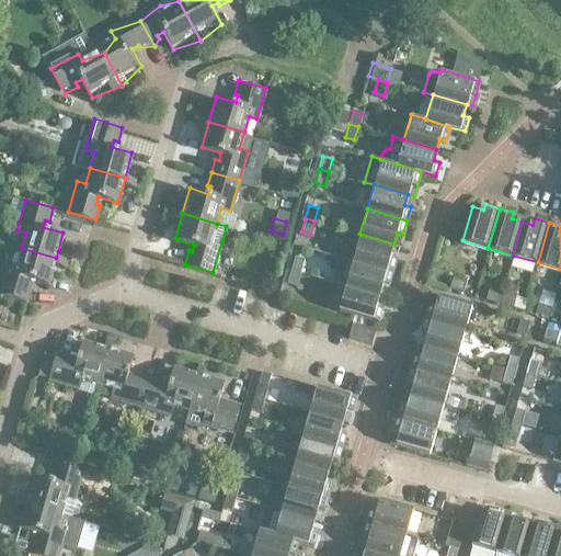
[(343,256),(353,258),(393,270),(397,257),(390,254),(393,244),(359,234),(350,230),(343,256)]
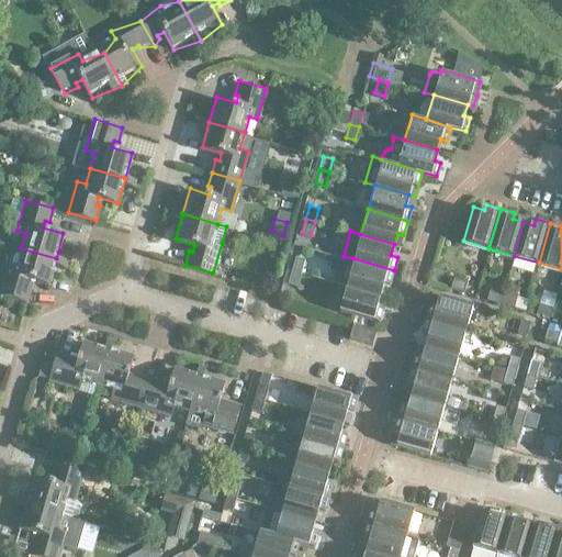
[(56,258),(21,248),(21,249),(17,264),(8,262),(0,289),(0,291),(26,300),(31,286),(26,285),(29,277),(48,283),(56,258)]
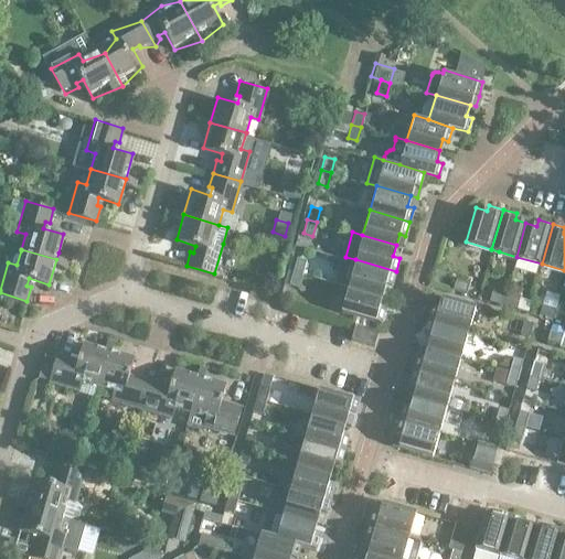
[(297,256),(294,269),(302,271),(307,258),(297,256)]
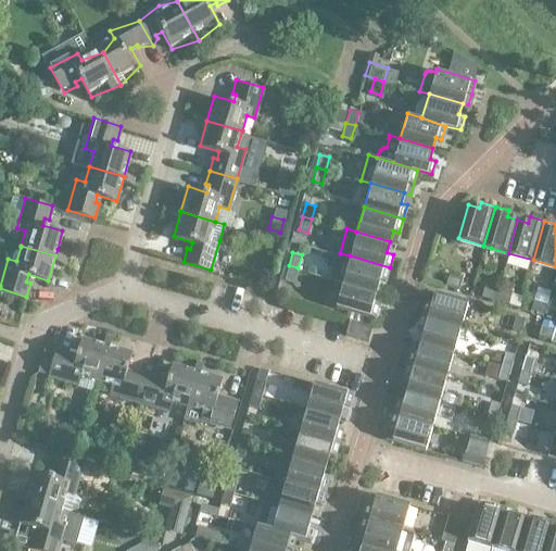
[(390,267),(350,255),(342,280),(376,290),(379,279),(386,282),(390,267)]
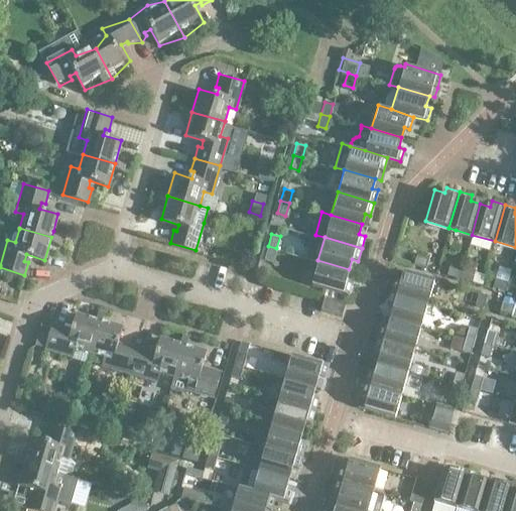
[(276,248),(268,246),(264,258),(273,260),(276,248)]
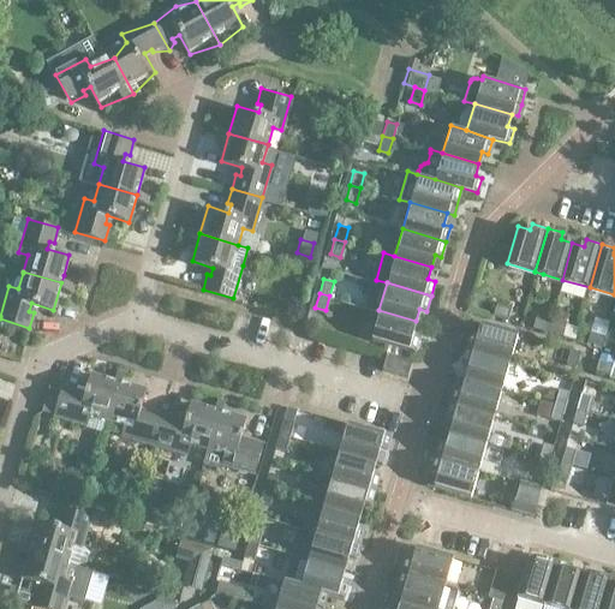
[(509,309),(495,304),(491,314),(506,318),(509,309)]
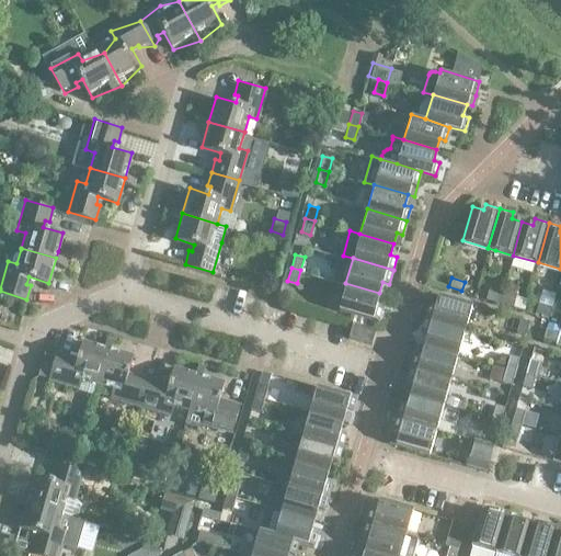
[(379,293),(345,283),(339,308),(378,319),(382,305),(376,304),(379,293)]
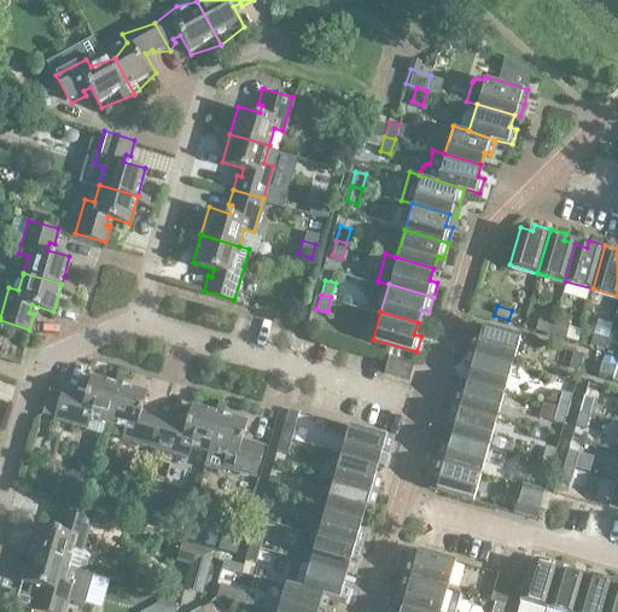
[(538,315),(535,330),(565,338),(569,325),(538,315)]
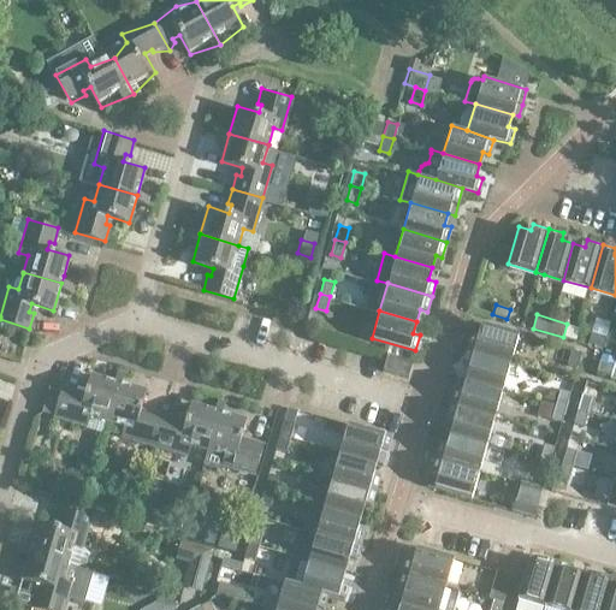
[(519,332),(481,321),(478,335),(471,332),(466,348),(510,360),(519,332)]
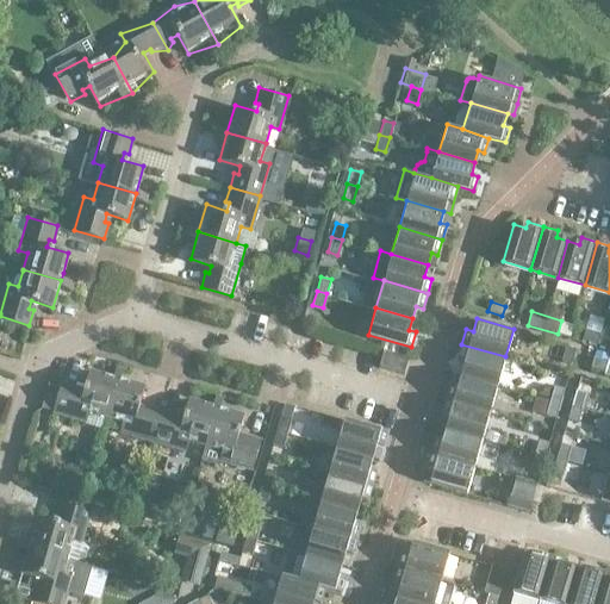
[(601,332),(585,328),(583,337),(597,342),(601,332)]
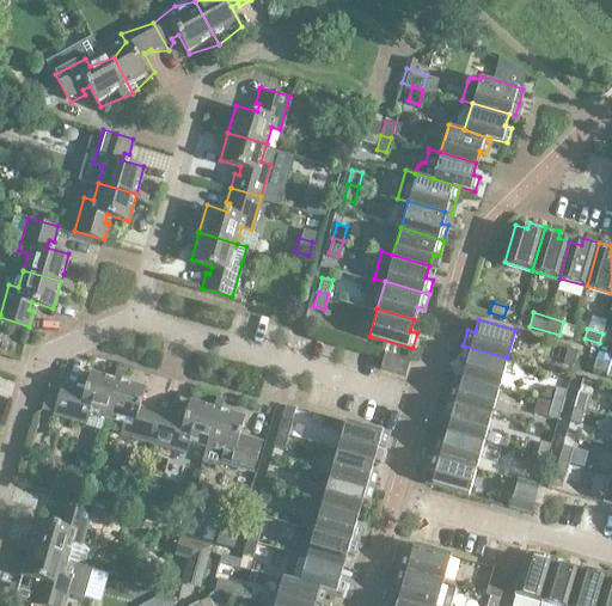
[(507,357),(463,346),(459,360),(466,362),(463,374),(499,384),(507,357)]
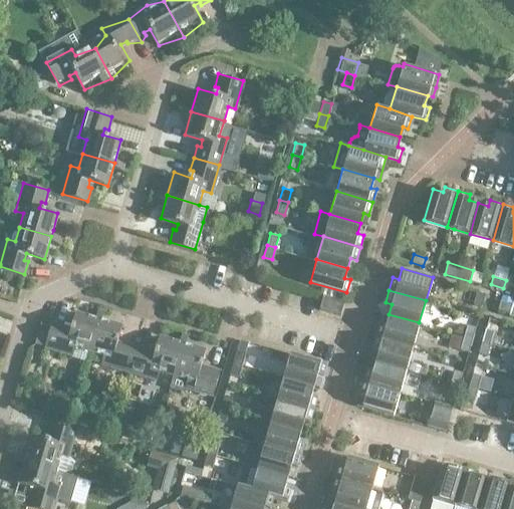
[(485,292),(477,290),(473,302),(482,304),(485,292)]
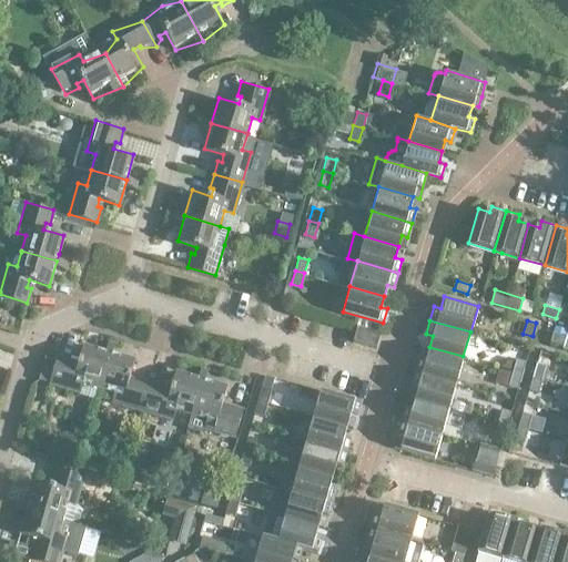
[(381,330),(357,324),(355,331),(353,338),(376,346),(381,330)]
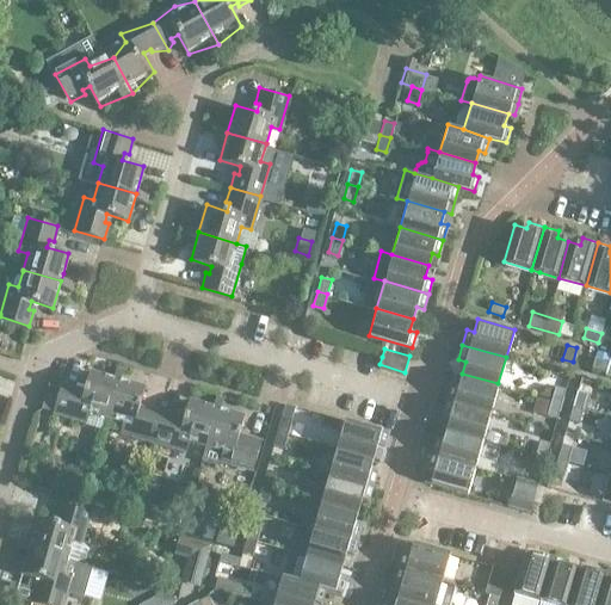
[(610,360),(594,356),(592,365),(606,370),(610,360)]
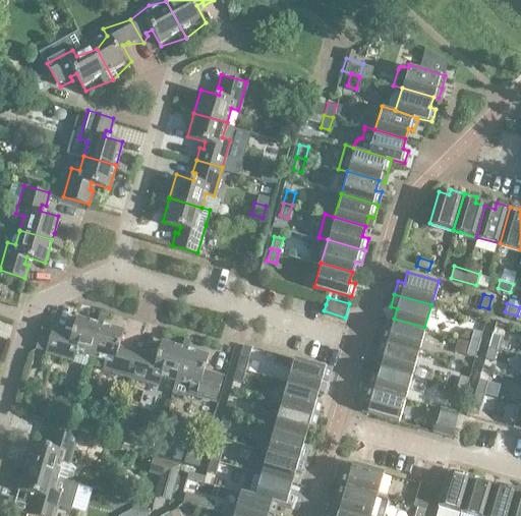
[(52,325),(52,326),(43,324),(36,347),(45,349),(45,350),(73,358),(75,350),(91,354),(100,322),(76,316),(71,334),(64,332),(65,329),(52,325)]
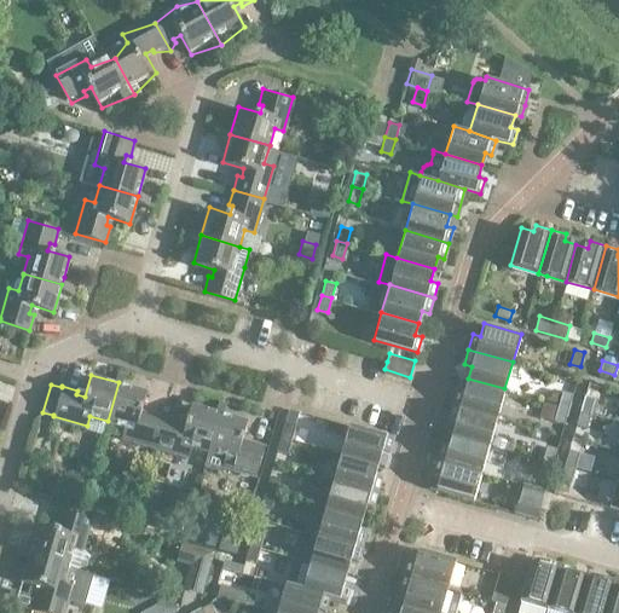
[(504,388),(468,379),(464,391),(457,388),(453,404),(497,416),(504,388)]
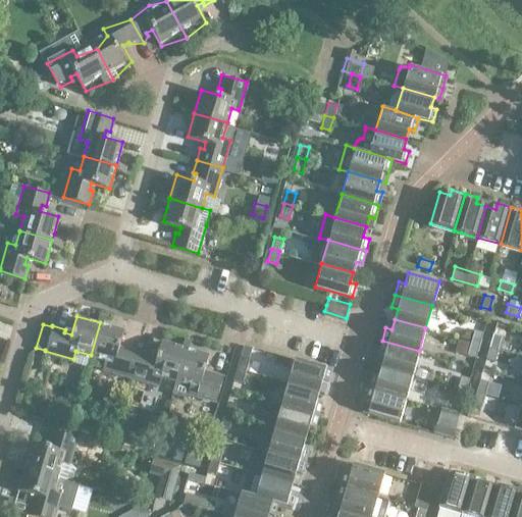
[(123,329),(100,322),(91,355),(105,359),(103,367),(131,375),(138,350),(125,346),(124,349),(117,348),(123,329)]
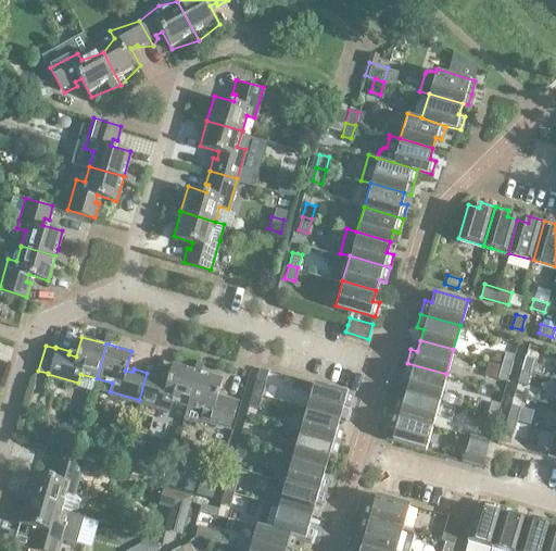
[(492,351),(490,358),(500,360),(503,350),(497,348),(492,351)]
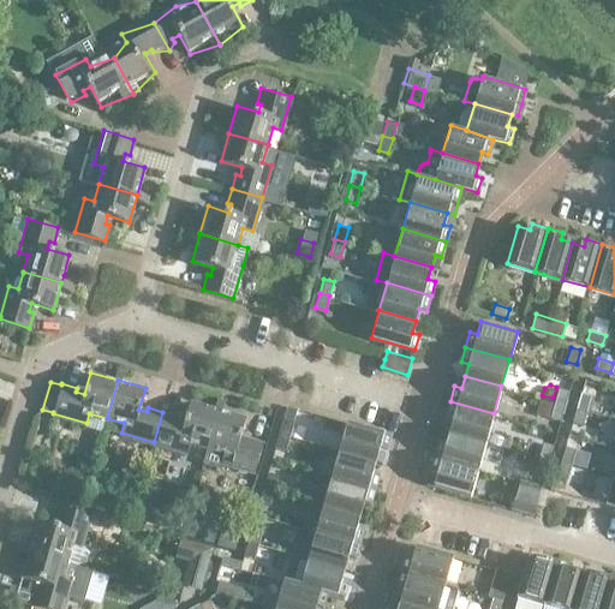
[(559,387),(555,401),(565,405),(569,390),(559,387)]
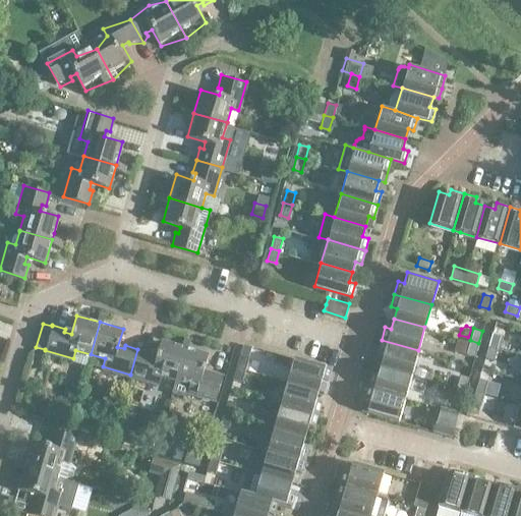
[(493,332),(488,344),(498,346),(501,334),(493,332)]
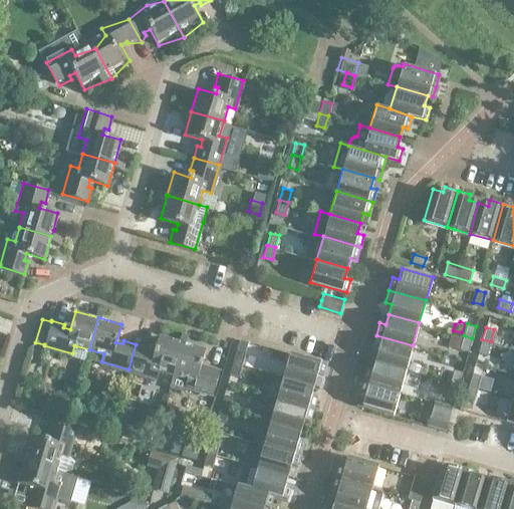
[(148,347),(136,344),(129,369),(156,377),(158,369),(173,373),(182,341),(159,335),(154,352),(147,351),(148,347)]
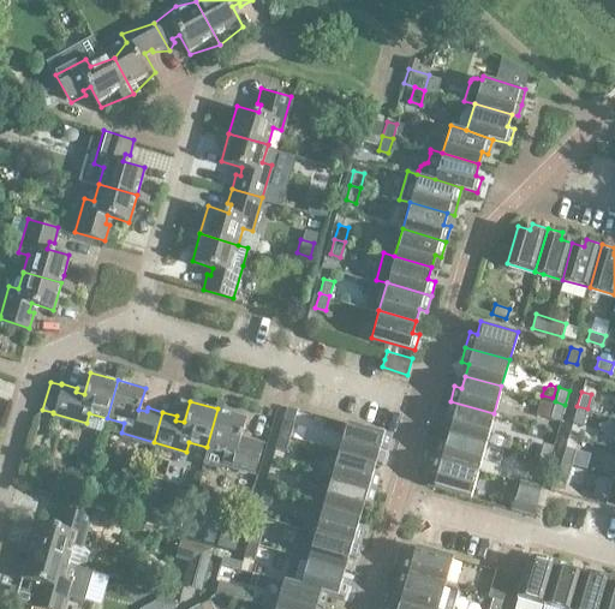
[(494,413),(451,401),(446,416),(453,418),(449,430),(485,441),(494,413)]
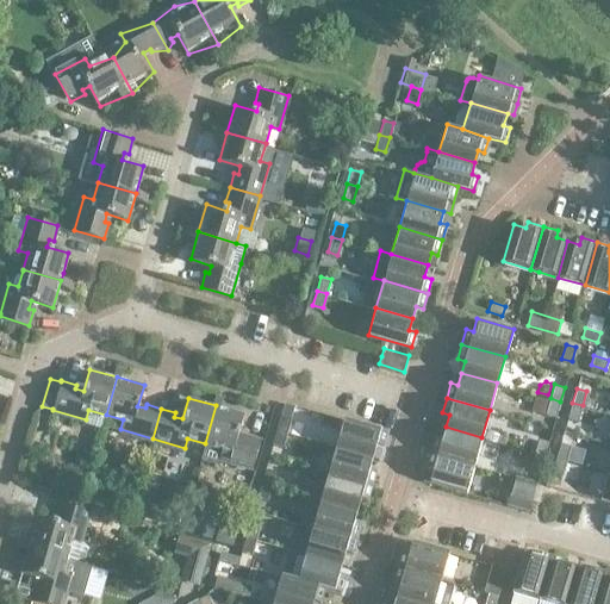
[(560,402),(551,398),(546,412),(555,416),(560,402)]
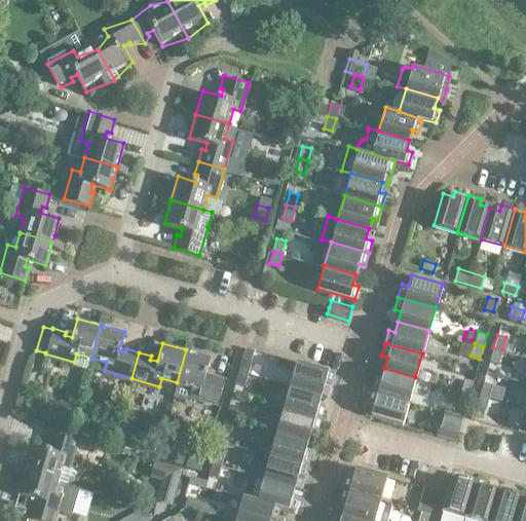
[(502,349),(493,347),(490,360),(498,362),(502,349)]
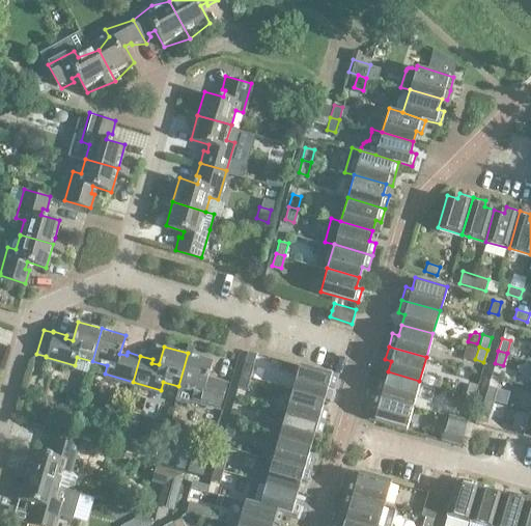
[(212,360),(188,353),(178,386),(193,391),(191,398),(220,407),(227,381),(214,377),(213,381),(205,379),(212,360)]
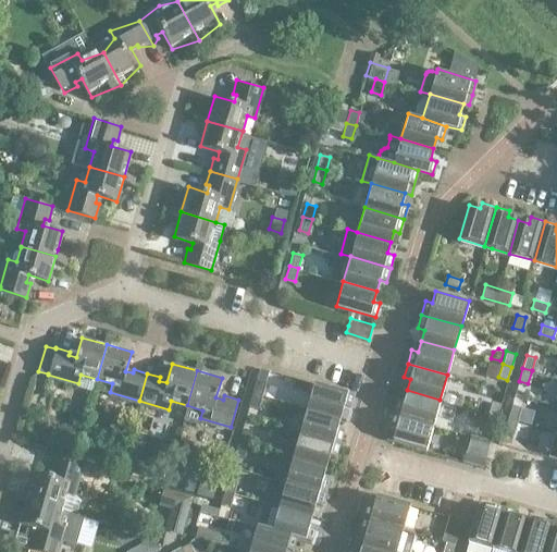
[(257,378),(252,391),(262,393),(265,380),(257,378)]
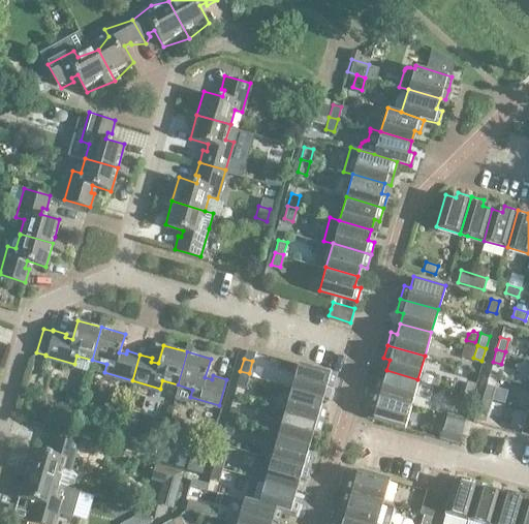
[(336,373),(298,363),(291,387),(322,396),(325,384),(332,387),(336,373)]
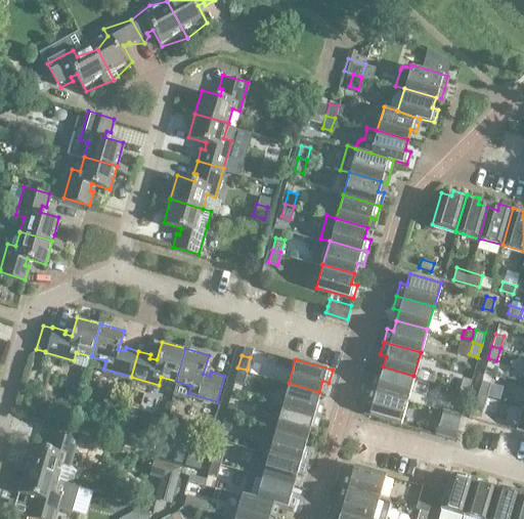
[(413,376),(383,366),(380,377),(374,375),(370,388),(407,398),(413,376)]
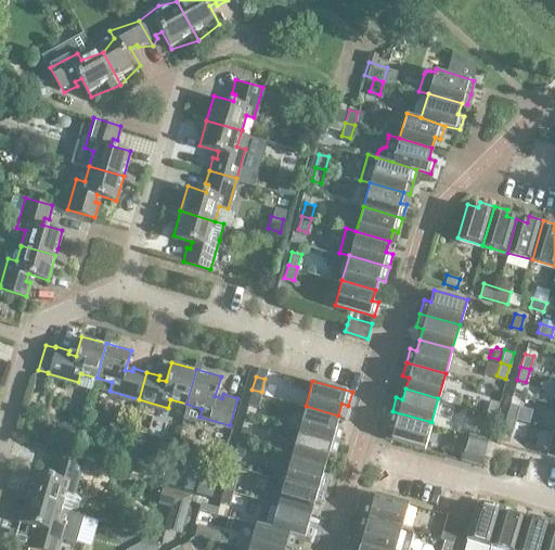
[(261,392),(252,389),(248,403),(257,405),(261,392)]
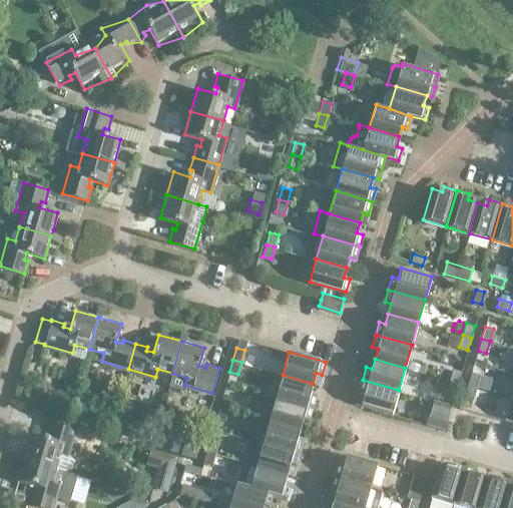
[(453,368),(449,380),(458,383),(462,371),(453,368)]
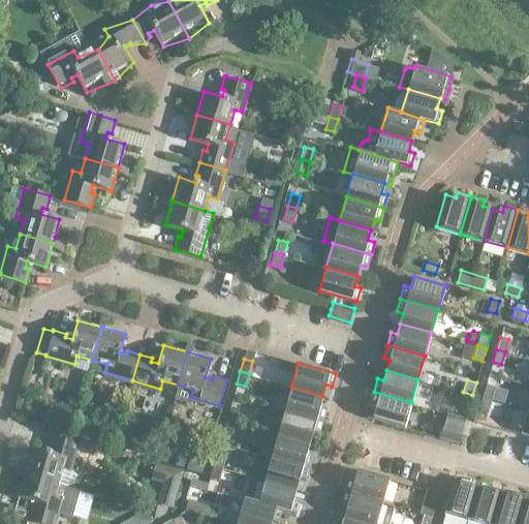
[(487,382),(483,396),(492,398),(495,386),(487,382)]
